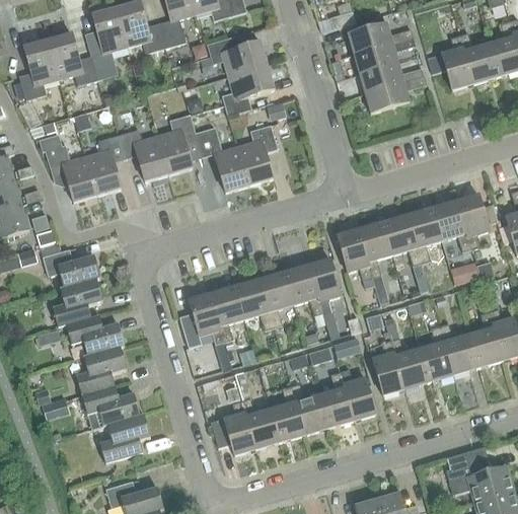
[(164,0),(170,19),(159,22),(165,47),(186,42),(179,18),(195,13),(191,0),(164,0)]
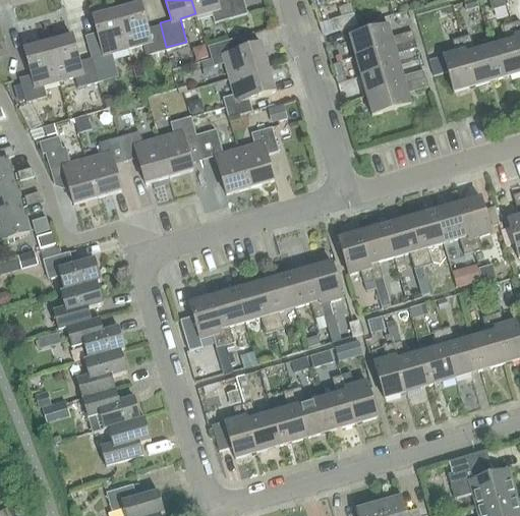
[(191,0),(195,13),(212,9),(215,20),(247,10),(244,0),(191,0)]
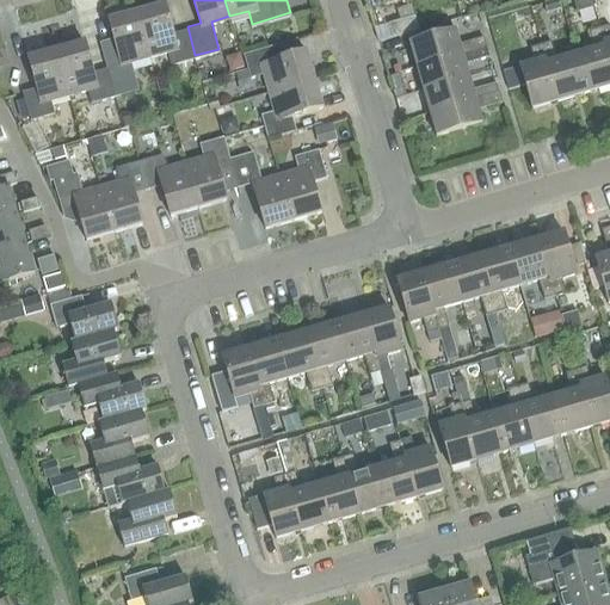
[(543,0),(547,10),(561,5),(560,0),(543,0)]
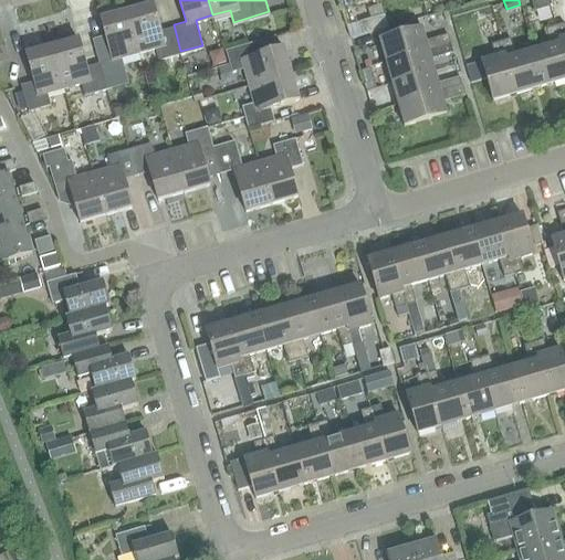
[(153,1),(126,8),(138,50),(156,45),(159,57),(180,51),(174,24),(160,28),(153,1)]
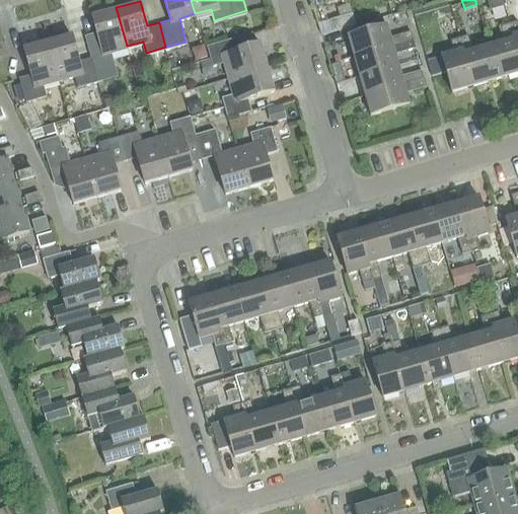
[(350,1),(338,5),(340,14),(352,10),(350,1)]
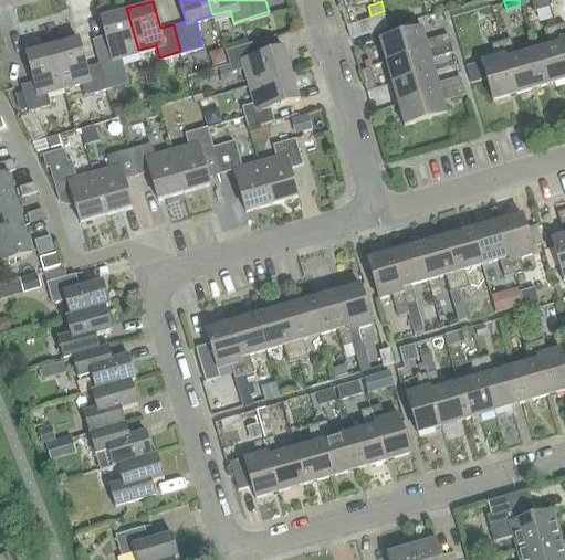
[(112,56),(100,61),(106,86),(128,81),(122,55),(138,50),(126,8),(101,16),(112,56)]
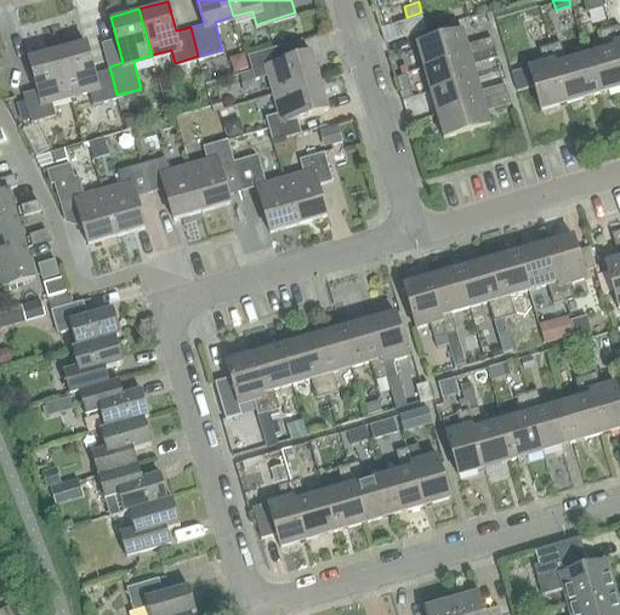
[(399,34),(425,27),(421,12),(407,17),(396,20),(399,34)]
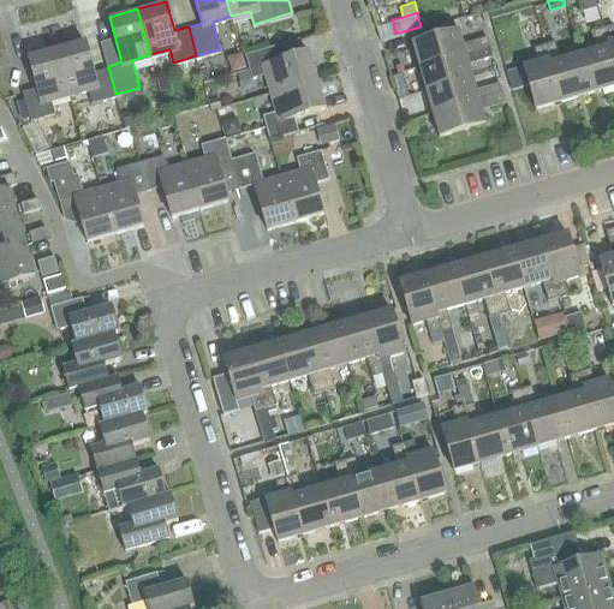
[(454,18),(412,30),(416,39),(457,27),(454,18)]
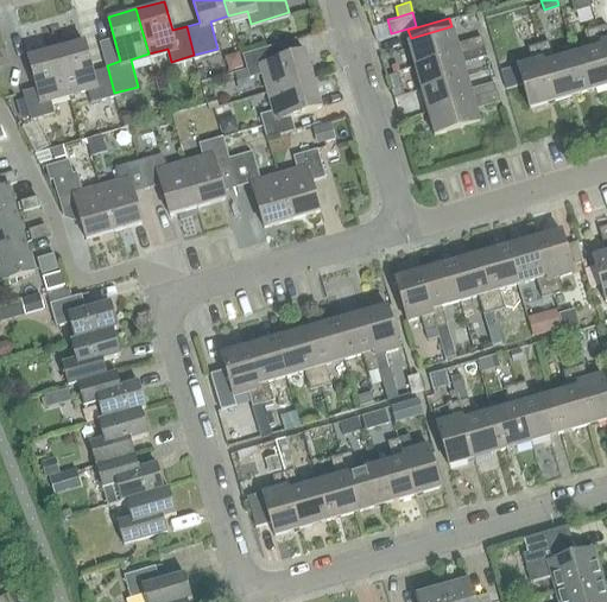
[(391,32),(387,19),(373,24),(377,37),(391,32)]
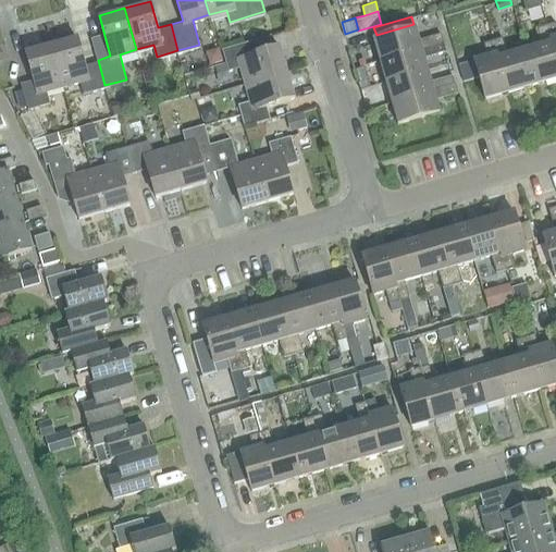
[(546,22),(555,56),(555,19),(546,22)]
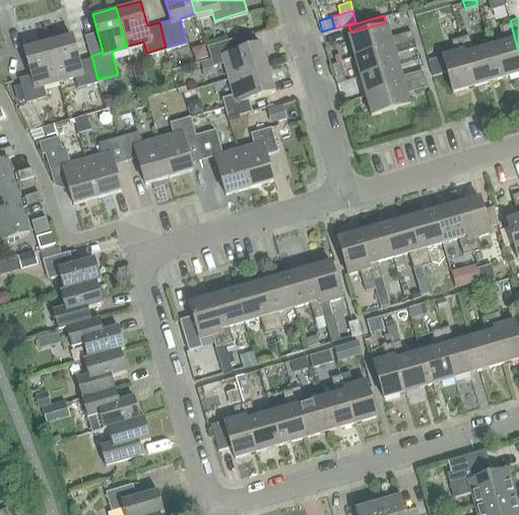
[(505,39),(490,44),(499,76),(518,69),(518,52),(510,20),(501,23),(505,39)]
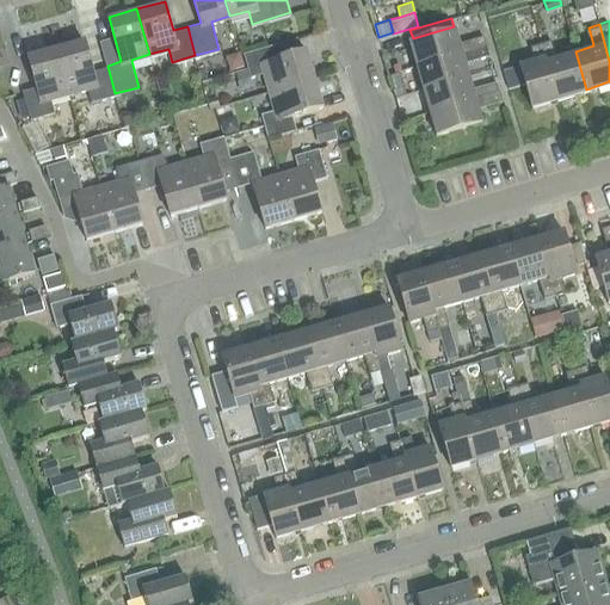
[(417,63),(462,50),(455,26),(454,26),(413,38),(410,39),(417,63)]
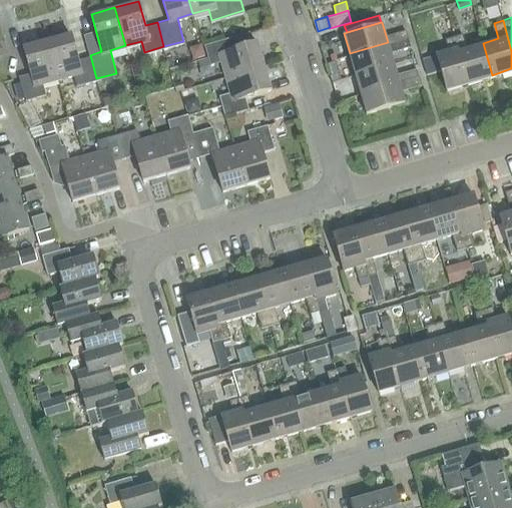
[(406,28),(393,31),(396,40),(408,36),(406,28)]
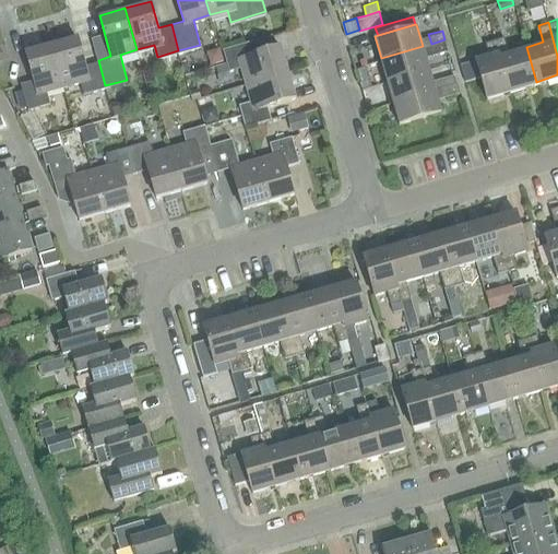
[(78,35),(51,43),(63,84),(80,80),(83,92),(105,85),(98,60),(85,63),(78,35)]
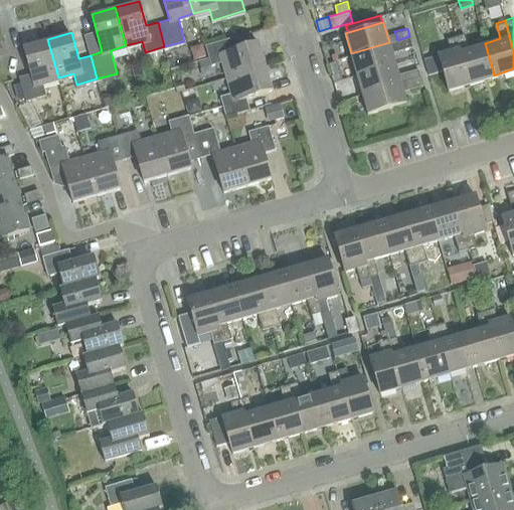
[(465,32),(456,34),(470,82),(494,75),(485,43),(469,47),(465,32)]
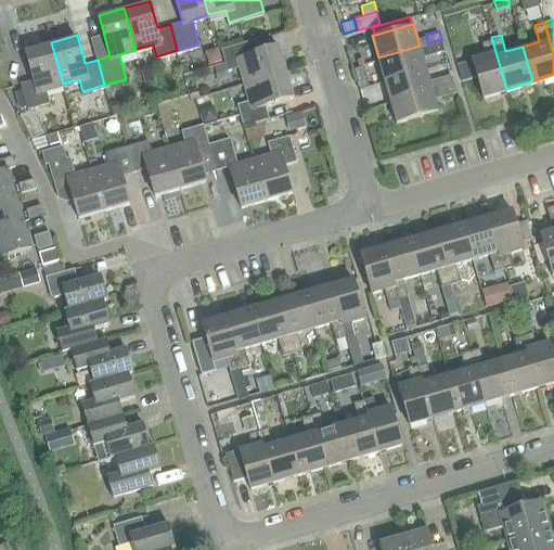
[(482,96),(506,89),(491,37),(481,40),(485,52),(472,56),(477,74),(482,96)]
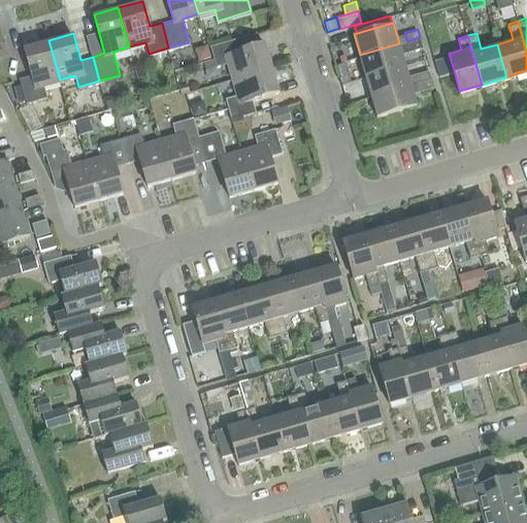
[(227,61),(232,77),(271,66),(264,41),(238,50),(234,37),(210,44),(217,64),(227,61)]
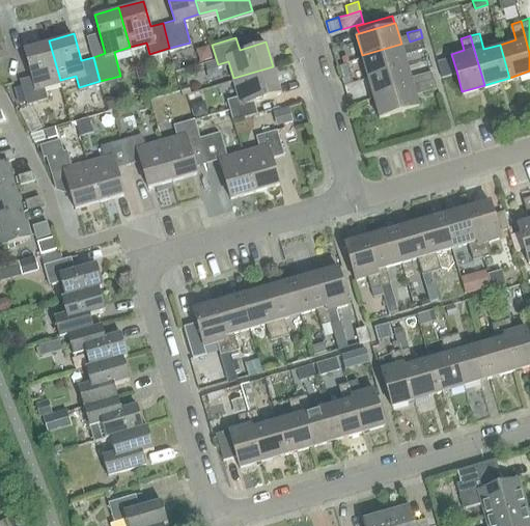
[(407,63),(403,52),(425,46),(422,37),(410,42),(401,44),(362,55),(367,75),(407,63)]
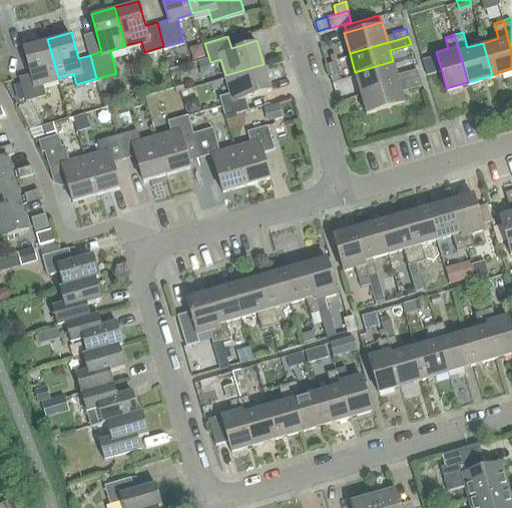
[(42,82),(58,77),(47,39),(23,45),(31,71),(19,74),(20,79),(24,94),(25,98),(45,92),(42,82)]
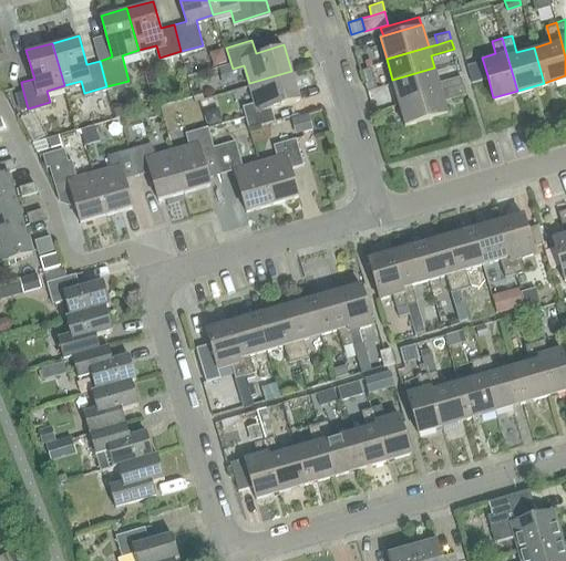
[(226,58),(223,47),(216,49),(213,54),(215,61),(226,58)]
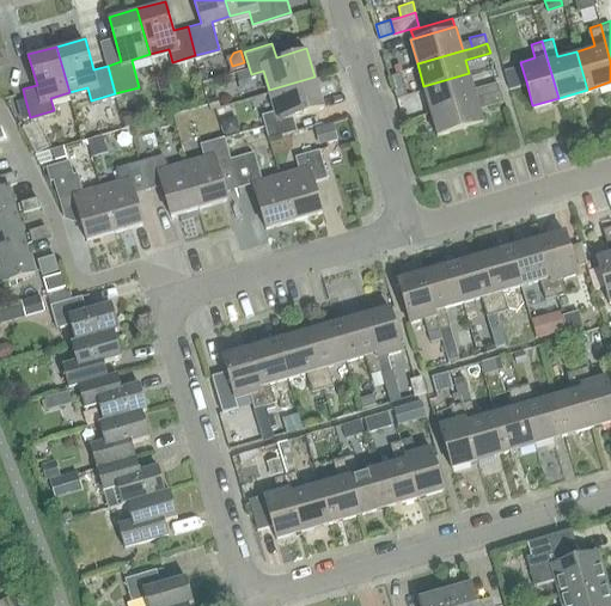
[(503,67),(509,86),(526,81),(520,62),(503,67)]
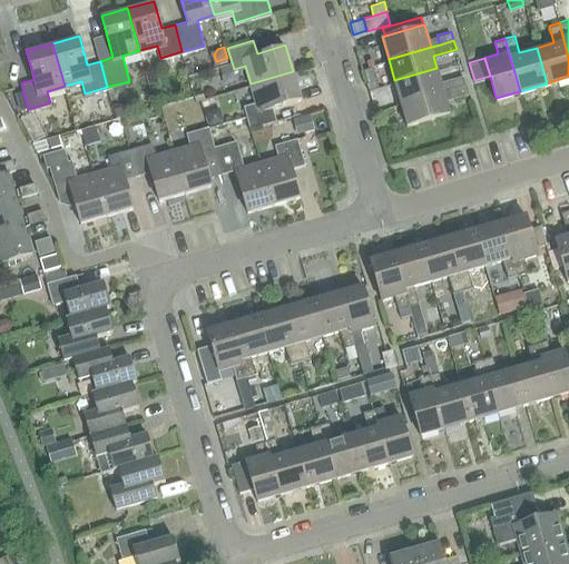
[(378,78),(373,63),(365,67),(370,80),(378,78)]
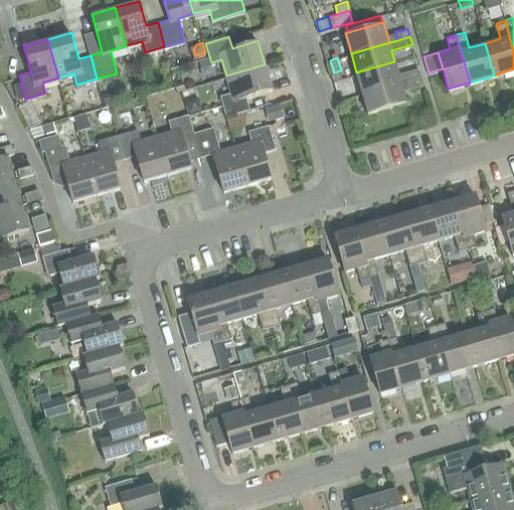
[(362,92),(400,80),(394,61),(356,72),(362,92)]
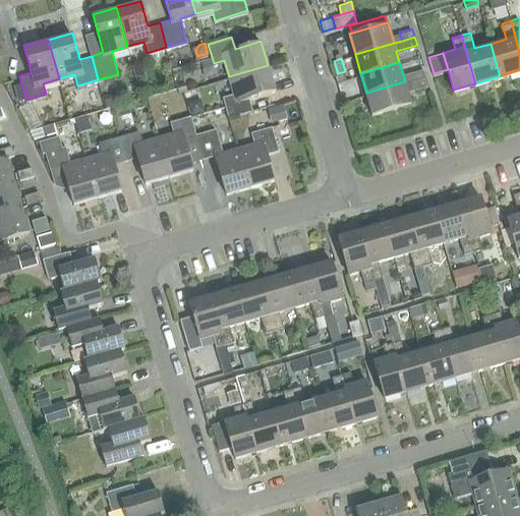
[(268,65),(229,76),(233,92),(223,96),(228,115),(252,108),(248,97),(275,89),(268,65)]
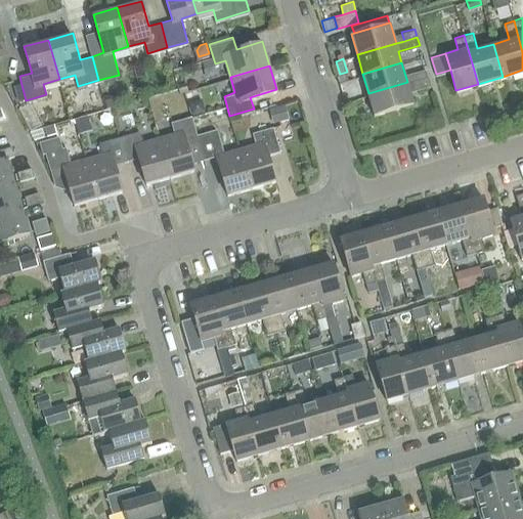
[(426,68),(412,72),(416,80),(428,76),(426,68)]
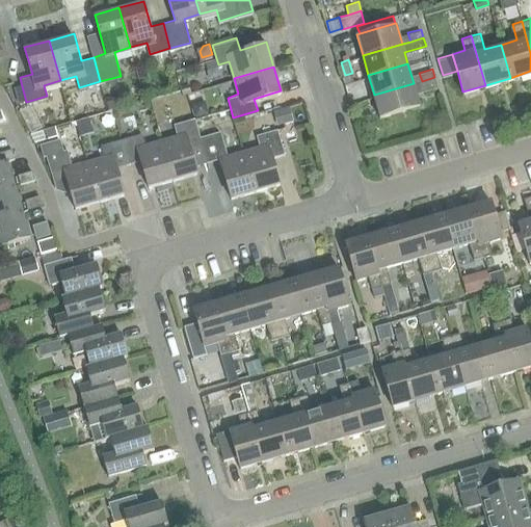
[(434,77),(422,81),(424,89),(428,88),(437,86),(434,77)]
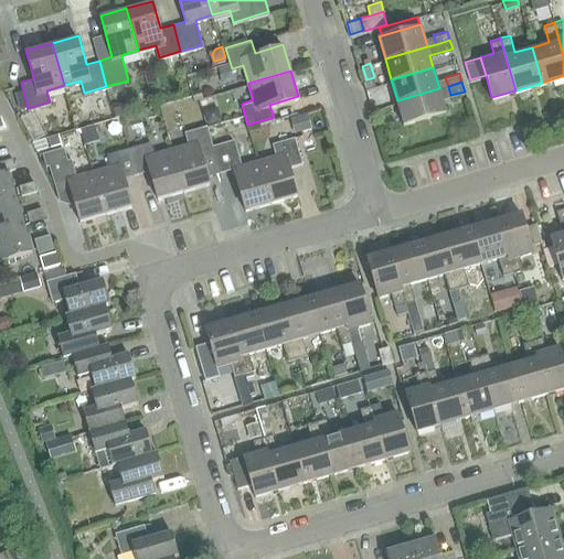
[(202,95),(201,86),(192,88),(194,97),(202,95)]
